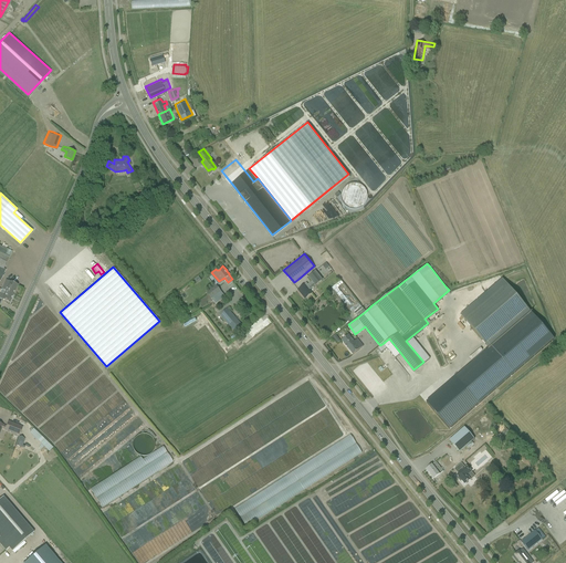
[(312,279),(306,283),(305,282),(302,284),(297,288),(305,296),(310,293),(312,291),(310,288),(322,278),(315,269),(308,274),(312,279)]
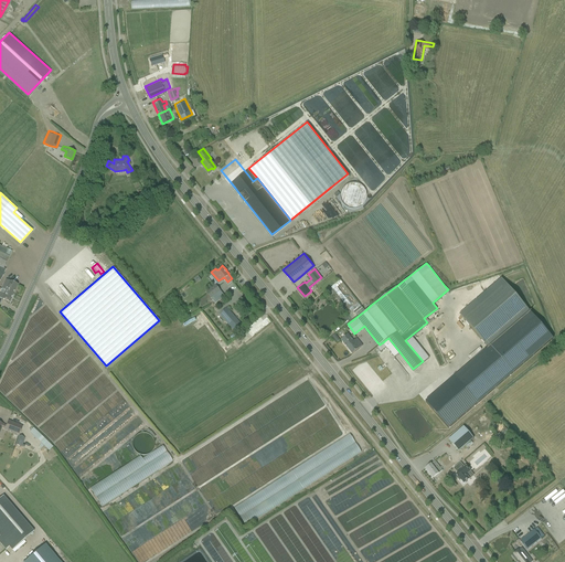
[(501,276),(459,311),(470,324),(489,346),(531,309),(501,276)]
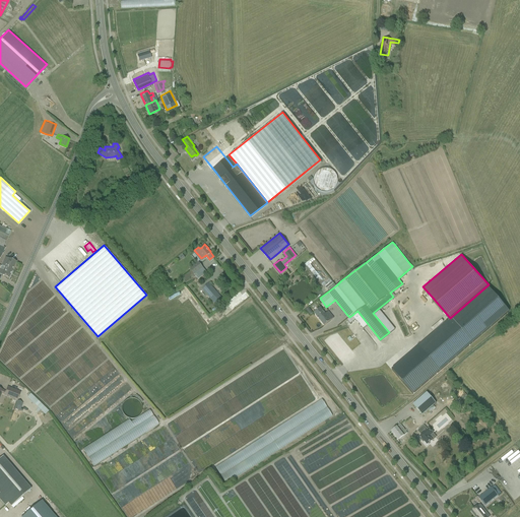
[(5,255),(2,263),(12,268),(16,259),(5,255)]
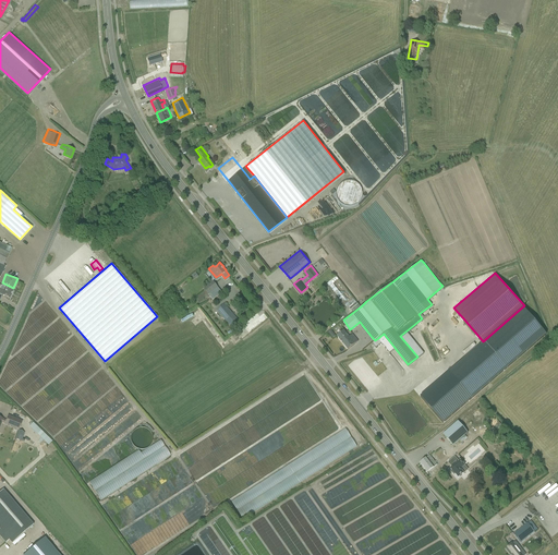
[(360,304),(354,299),(354,298),(352,300),(350,302),(330,278),(327,281),(326,280),(306,297),(306,298),(305,299),(306,301),(325,286),(328,286),(344,308),(347,305),(348,304),(352,310),(360,304)]
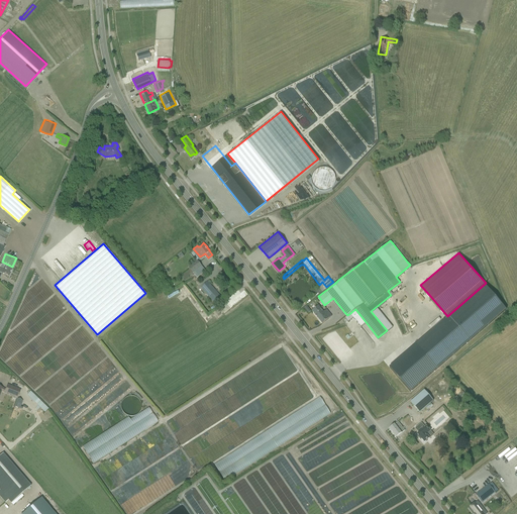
[(189,265),(193,271),(197,275),(201,272),(197,267),(201,264),(197,259),(189,265)]
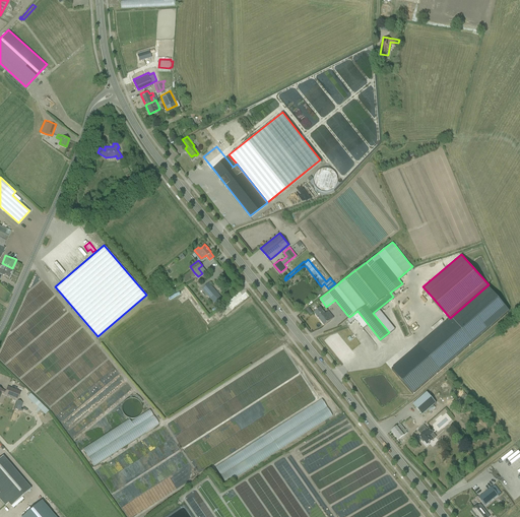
[(0,271),(9,275),(12,268),(2,263),(0,267),(0,271)]
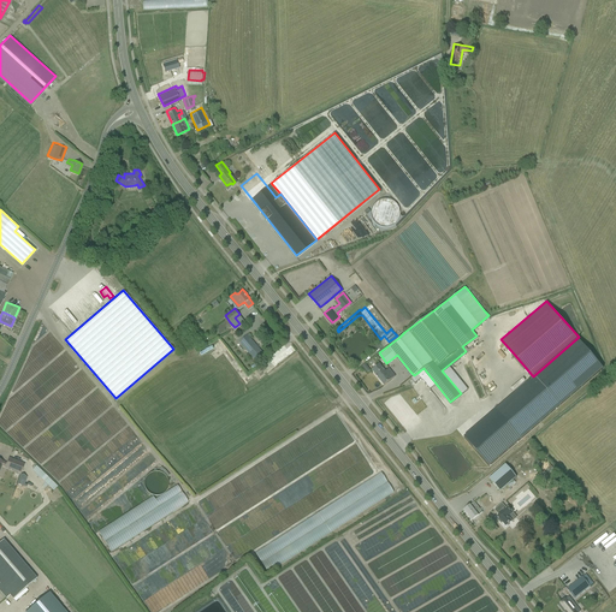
[(243,336),(240,339),(244,345),(256,360),(260,356),(265,352),(247,332),(243,336)]
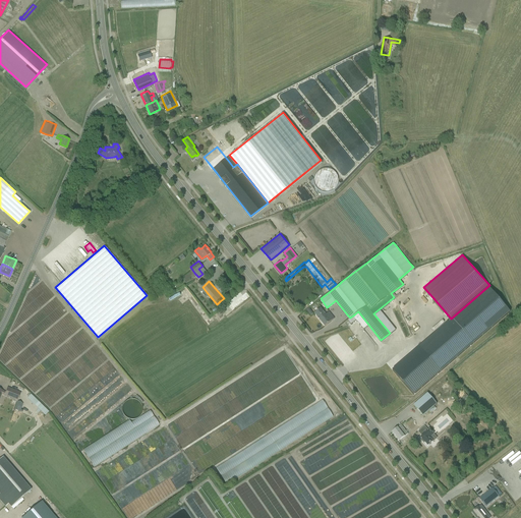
[(419,345),(393,368),(413,392),(510,309),(489,285),(451,319),(419,345)]
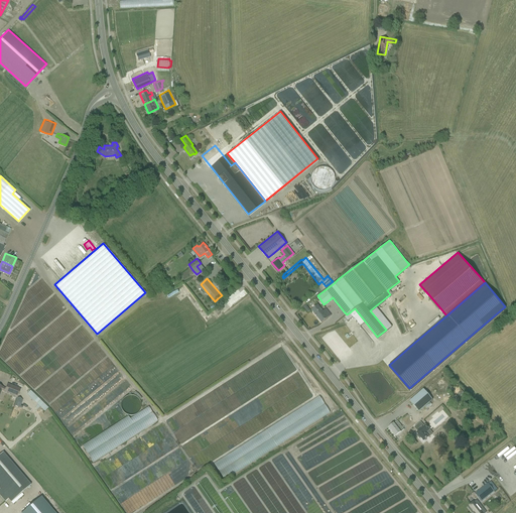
[(331,313),(328,309),(326,306),(323,309),(317,302),(311,307),(321,321),(331,313)]
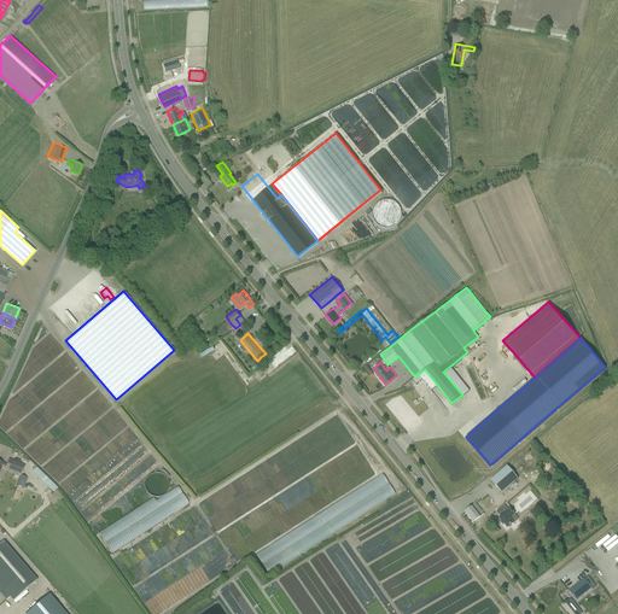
[(519,375),(506,384),(507,387),(522,379),(519,375)]
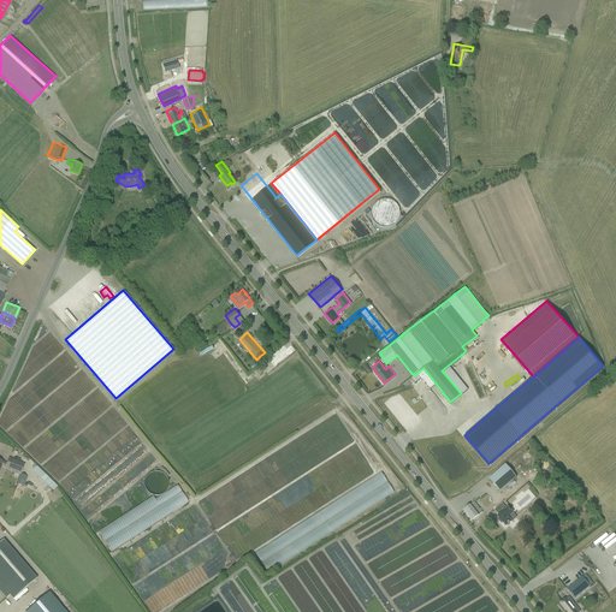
[(501,387),(498,378),(485,380),(486,390),(501,387)]
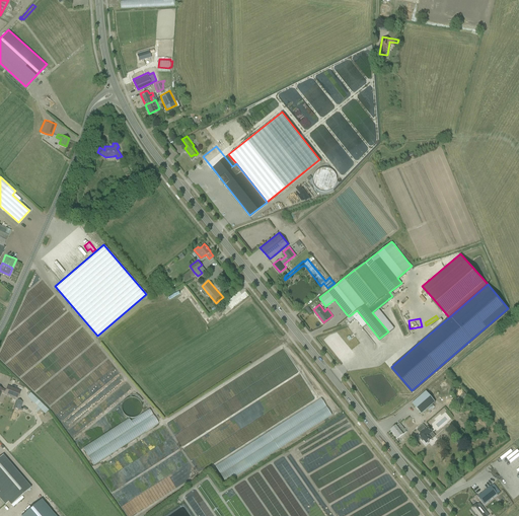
[(17,397),(20,388),(12,385),(7,383),(5,388),(0,385),(0,392),(1,390),(17,397)]
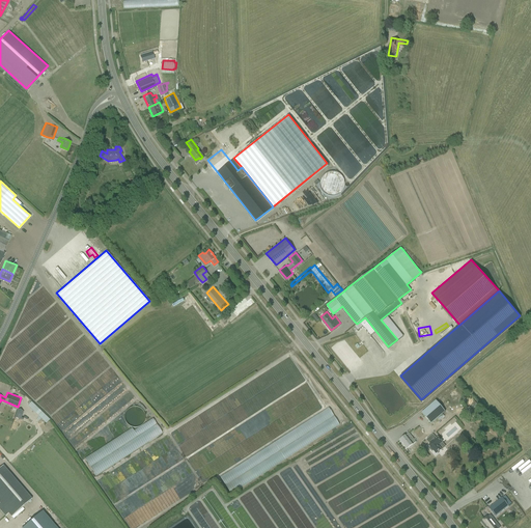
[(436,398),(421,410),(431,421),(445,409),(436,398)]
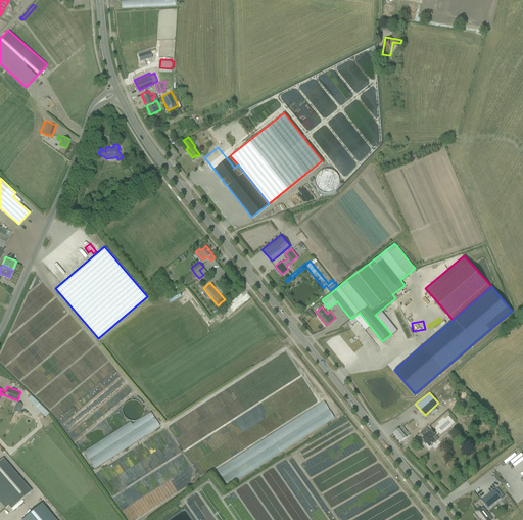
[(228,482),(338,420),(328,403),(218,465),(228,482)]
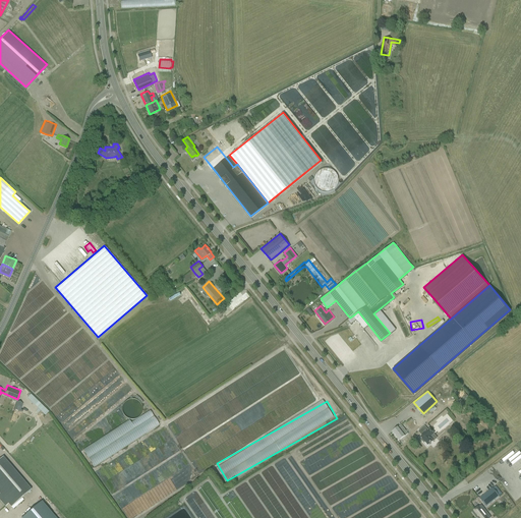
[(132,420),(131,419),(84,447),(95,465),(162,425),(152,408),(132,420)]
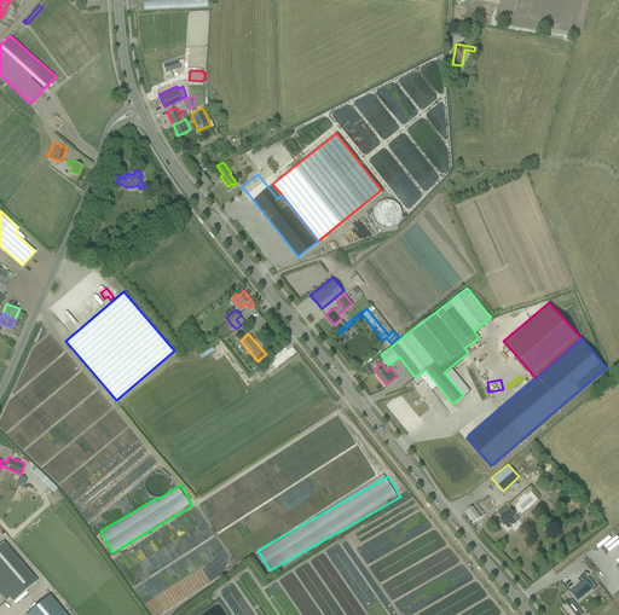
[(474,521),(484,512),(476,502),(470,506),(466,510),(474,521)]
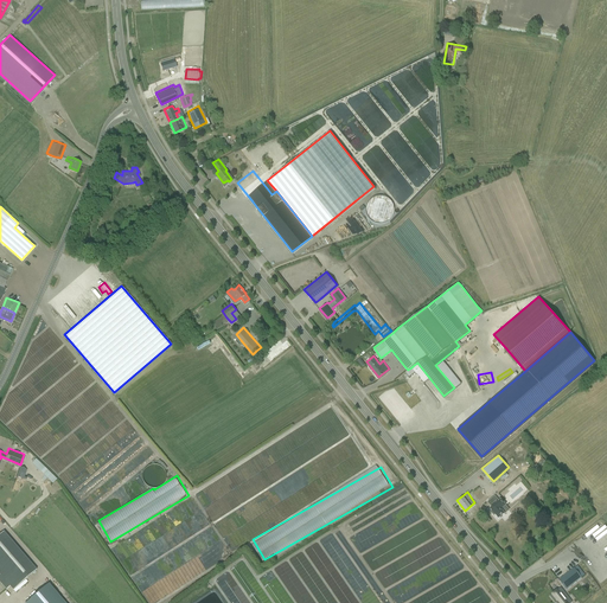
[(494,494),(490,498),(493,501),(491,504),(492,505),(490,506),(491,508),(493,513),(494,512),(498,515),(500,514),(502,513),(504,511),(500,507),(505,504),(500,498),(499,499),(494,494)]
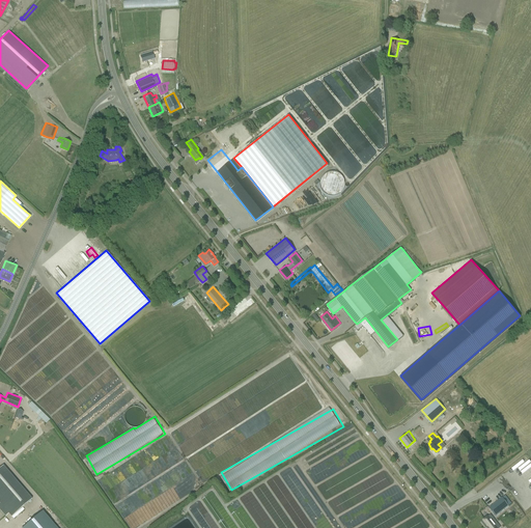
[(312,464),(319,461),(319,460),(322,459),(319,453),(309,457),(312,464)]
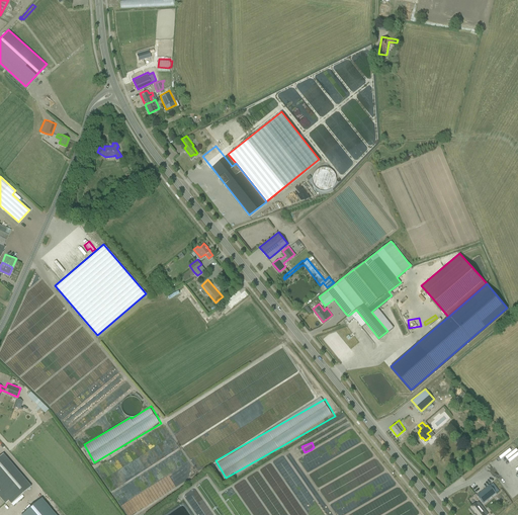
[(0,494),(5,501),(8,499),(11,502),(31,485),(3,452),(0,454),(0,494)]
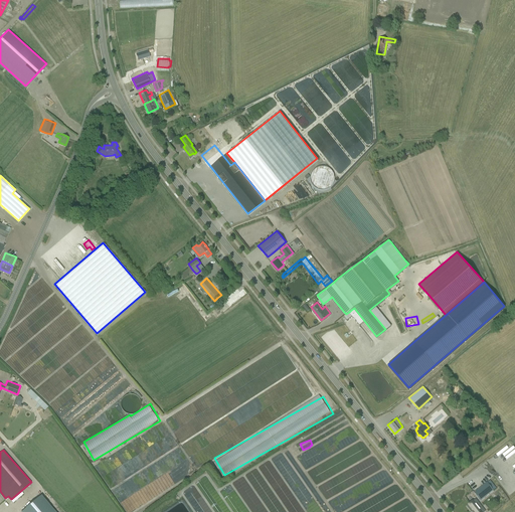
[(480,498),(493,488),(495,486),(492,483),(490,484),(487,481),(487,480),(474,490),(480,498)]
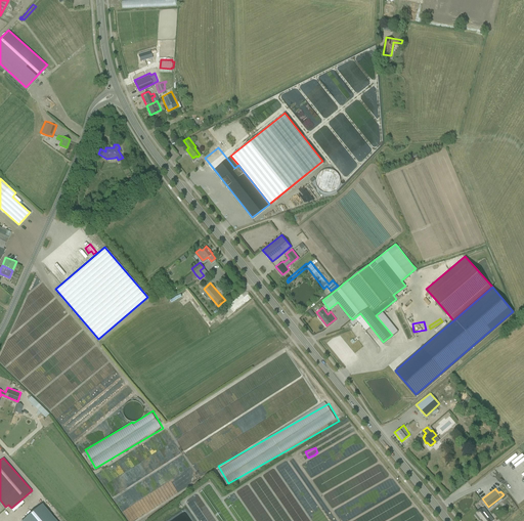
[(61,520),(40,497),(19,516),(24,520),(61,520)]
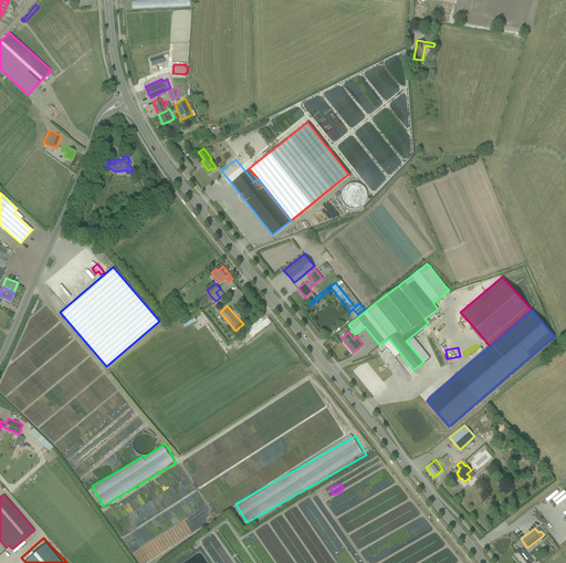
[(525,562),(526,562),(525,560),(527,558),(520,549),(517,551),(513,554),(516,558),(521,562),(525,562)]
